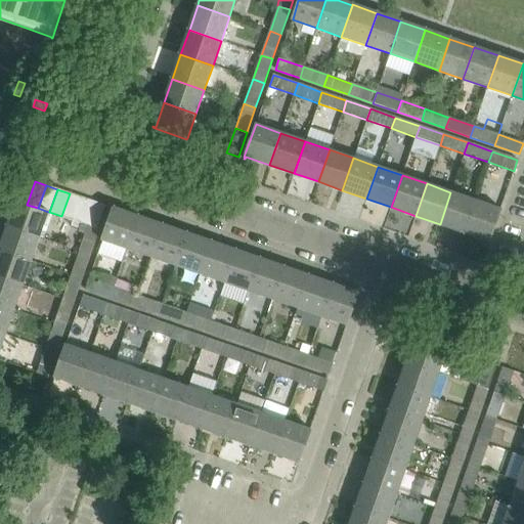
[(475,201),(450,192),(440,224),(464,232),(475,201)]
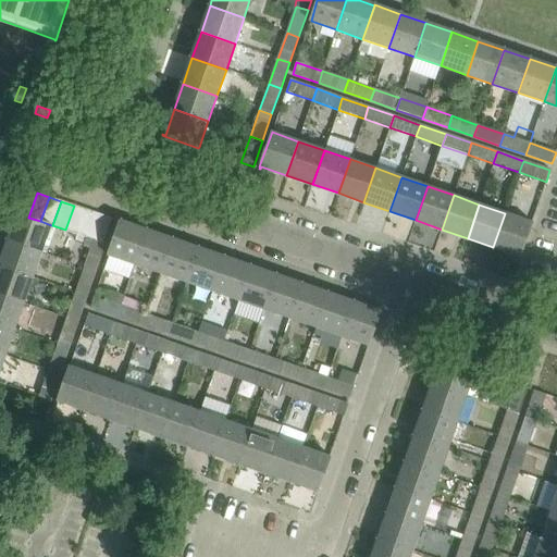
[(86,210),(74,206),(65,230),(77,234),(86,210)]
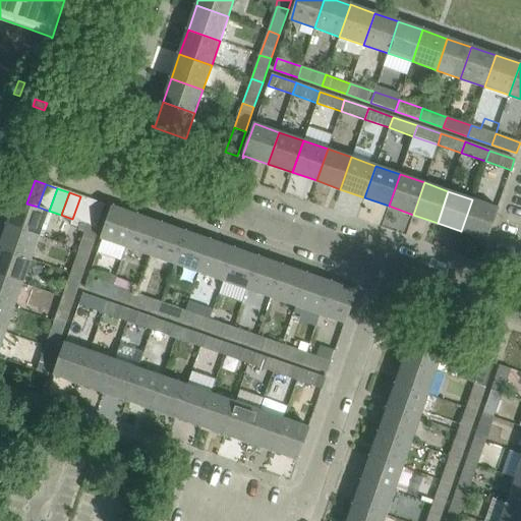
[(93,200),(80,196),(72,219),(84,223),(93,200)]
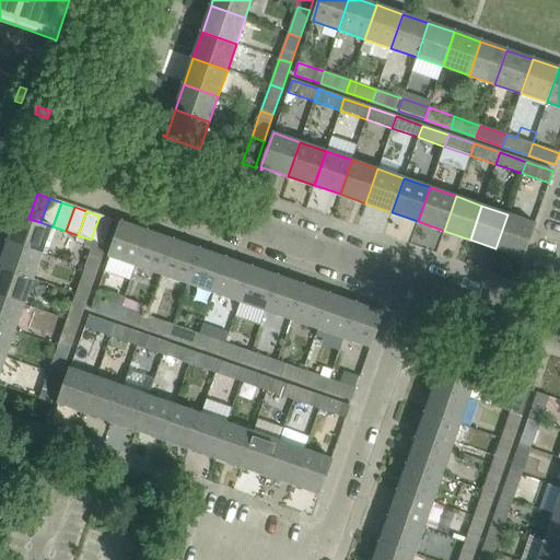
[(41,222),(28,219),(16,214),(14,214),(16,216),(8,242),(42,253),(51,226),(41,222)]
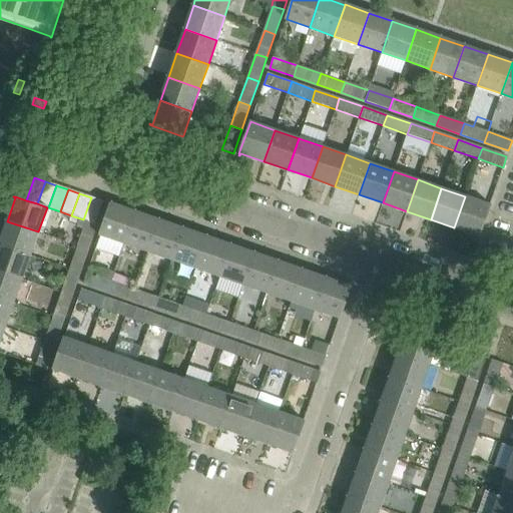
[(490,204),(465,196),(454,227),(478,235),(477,238),(478,238),(478,236),(479,236),(490,205),(490,204)]
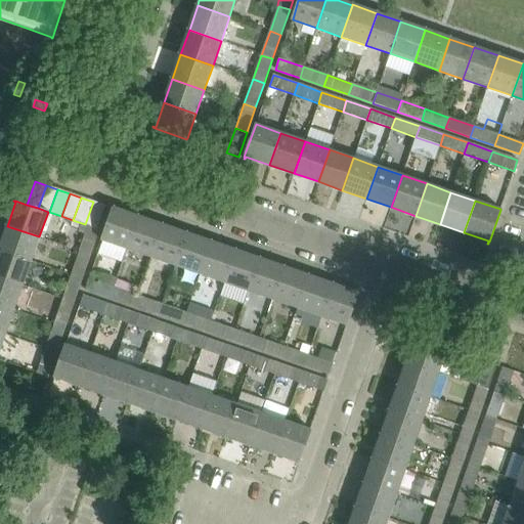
[(104,206),(93,202),(85,224),(89,226),(97,228),(104,206)]
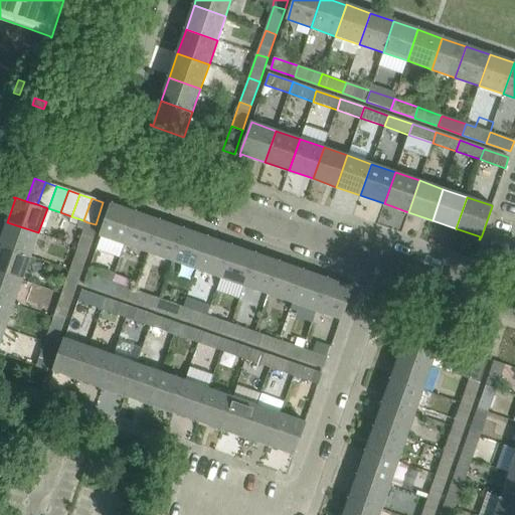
[(125,244),(136,213),(112,205),(113,202),(112,202),(112,204),(111,204),(100,235),(125,244)]
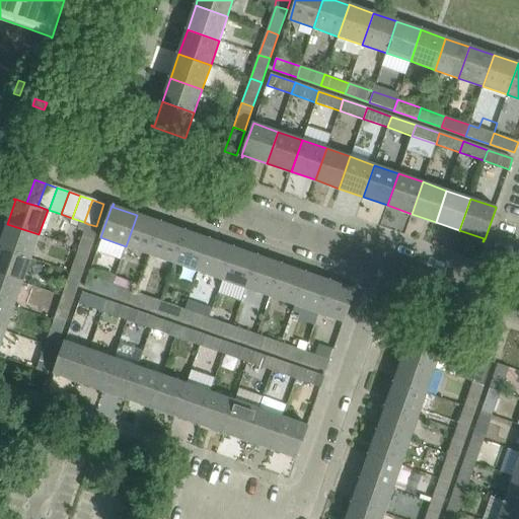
[(126,246),(150,254),(161,223),(137,215),(126,246)]
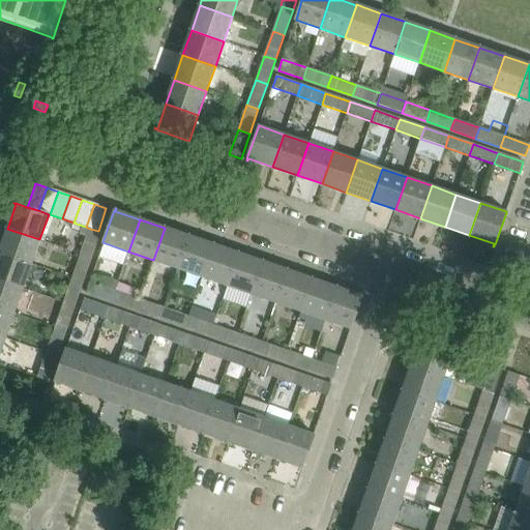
[(188,236),(165,228),(153,260),(177,269),(188,236)]
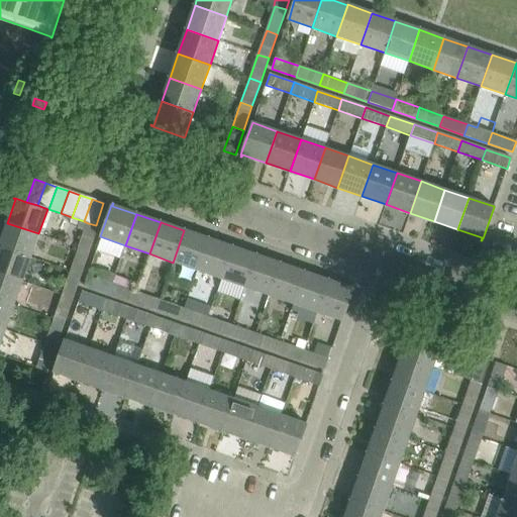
[(0,246),(30,257),(38,233),(7,223),(0,242),(0,246)]
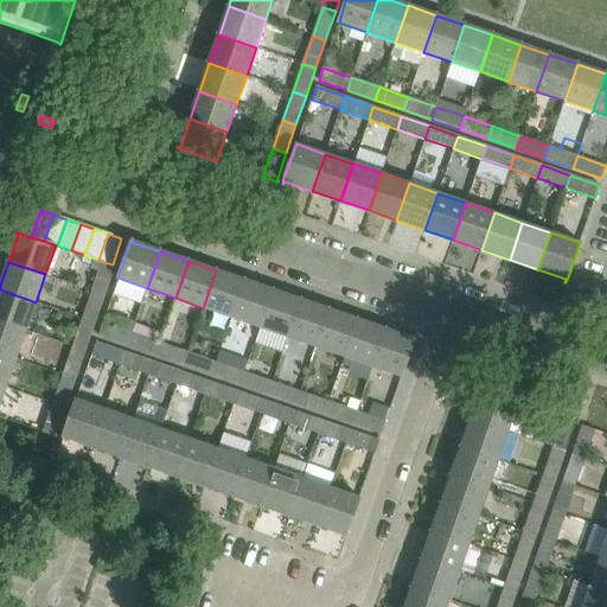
[(93,291),(104,295),(115,267),(112,266),(113,264),(103,262),(93,291)]
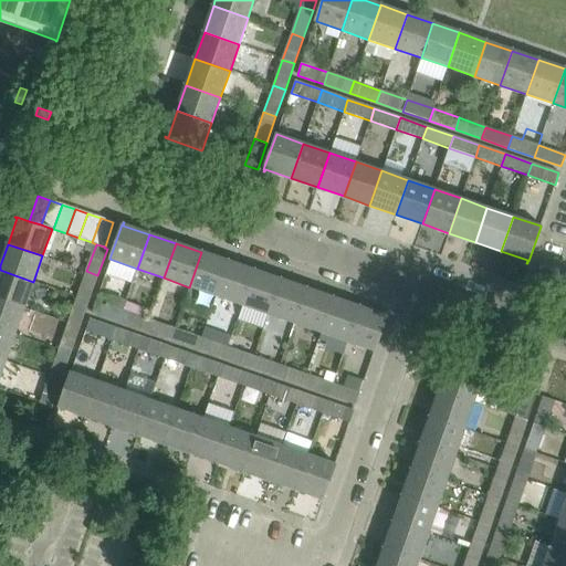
[(189,287),(216,296),(228,262),(201,252),(189,287)]
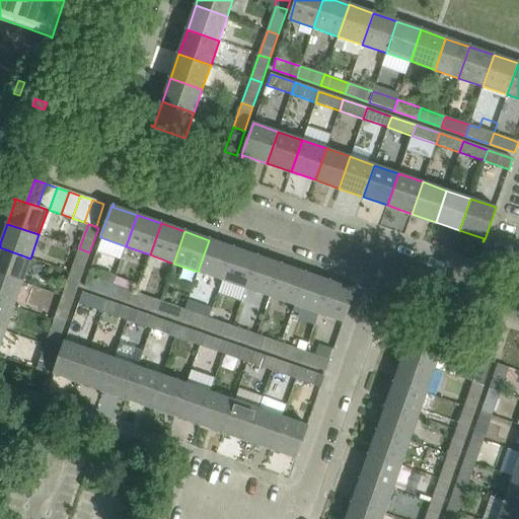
[(198,272),(222,280),(233,248),(209,240),(198,272)]
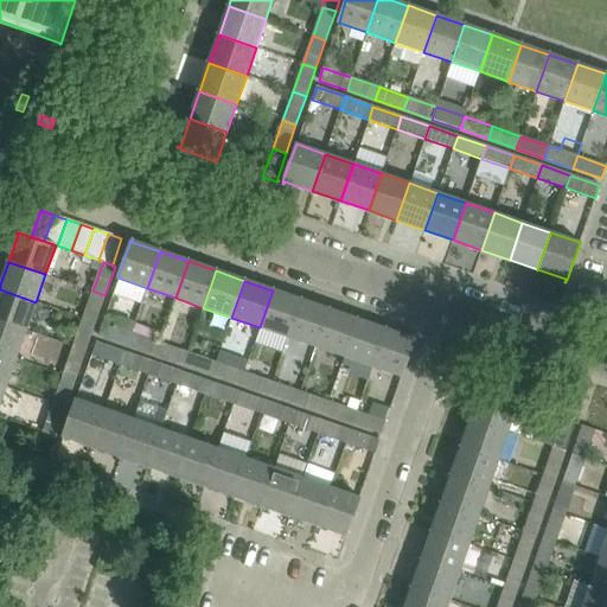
[(0,289),(0,321),(26,331),(36,302),(0,289)]
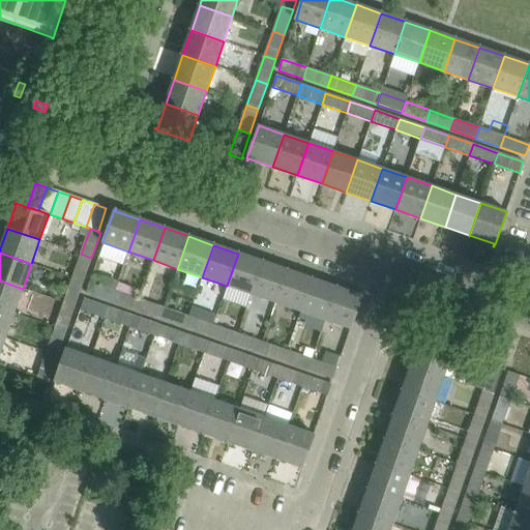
[(72,278),(83,282),(91,258),(81,254),(72,278)]
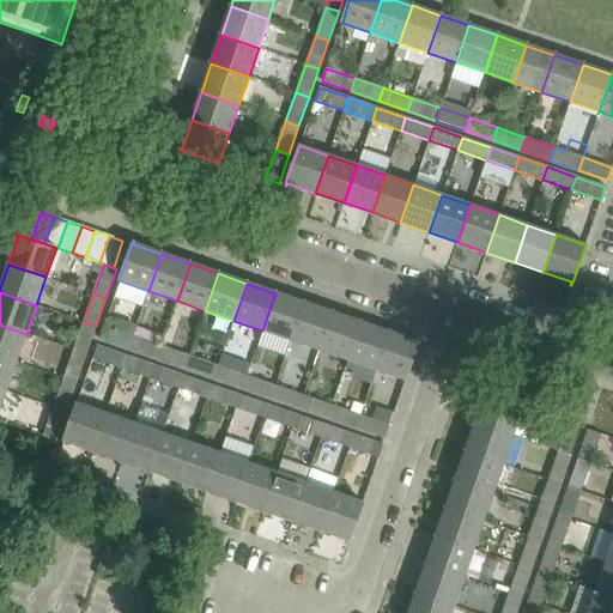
[(262,331),(291,340),(304,303),(275,293),(262,331)]
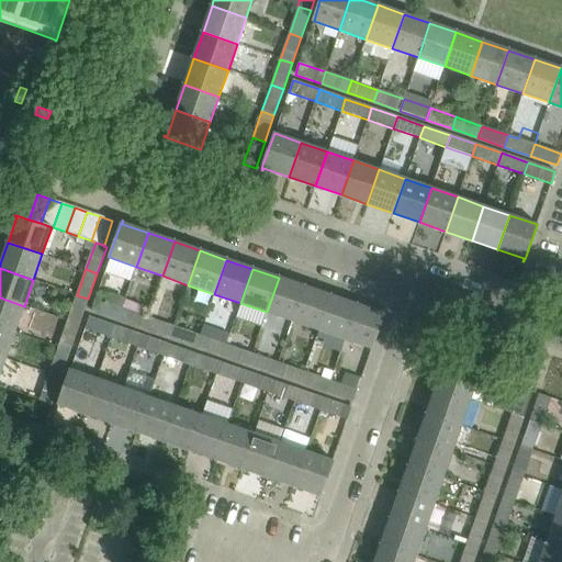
[(267,312),(293,322),(304,287),(279,278),(267,312)]
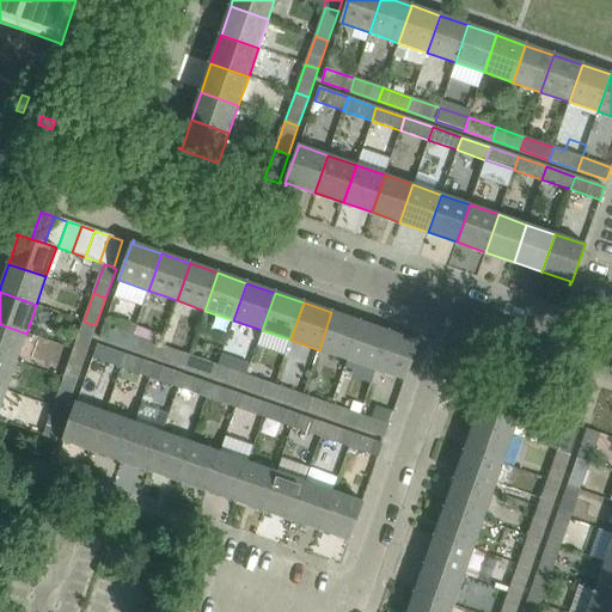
[(319,350),(347,360),(360,323),(331,312),(319,350)]
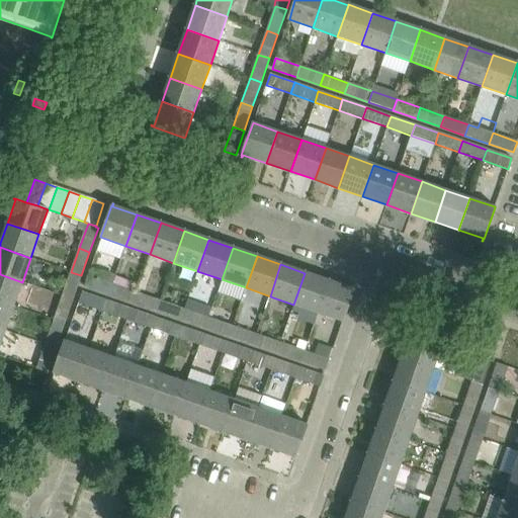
[(62,295),(73,299),(81,275),(71,272),(62,295)]
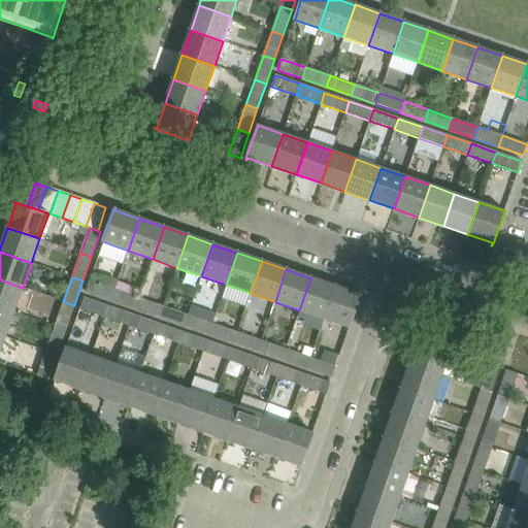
[(335,287),(310,278),(299,310),(324,319),(335,287)]
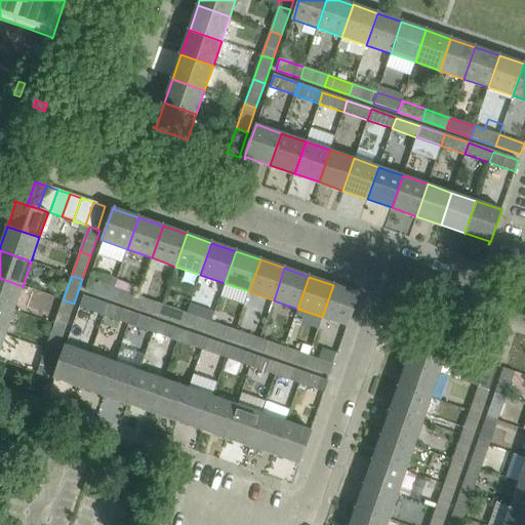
[(0,306),(13,311),(23,286),(0,278),(0,306)]
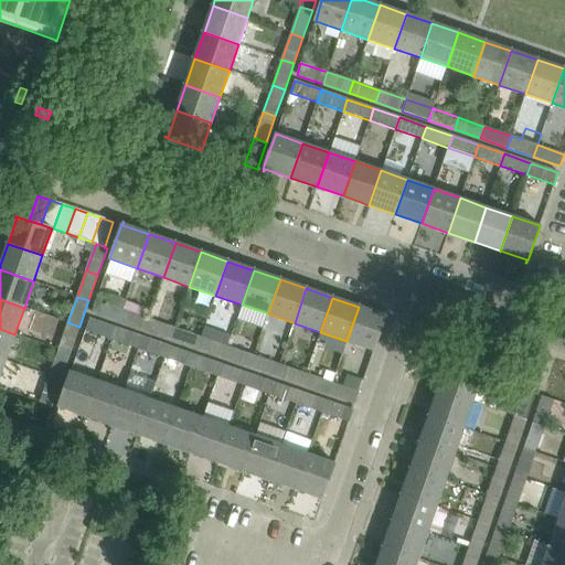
[(91,312),(118,322),(123,310),(95,300),(91,312)]
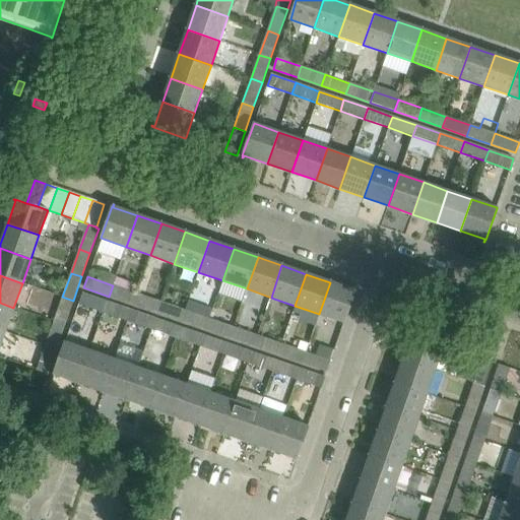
[(319,314),(343,323),(344,323),(355,290),(354,290),(355,288),(354,288),(353,290),(330,282),(319,314)]
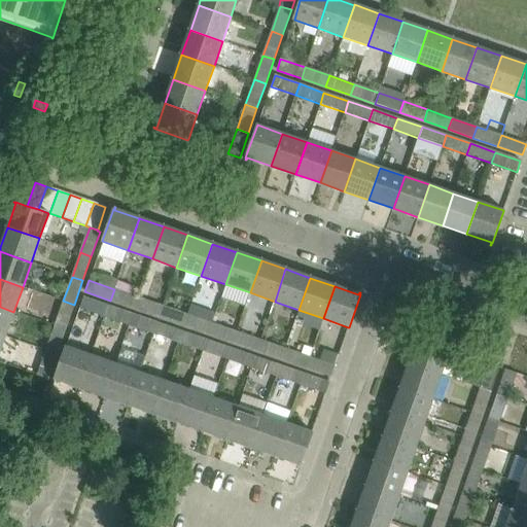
[(114,289),(110,301),(135,309),(139,297),(114,289)]
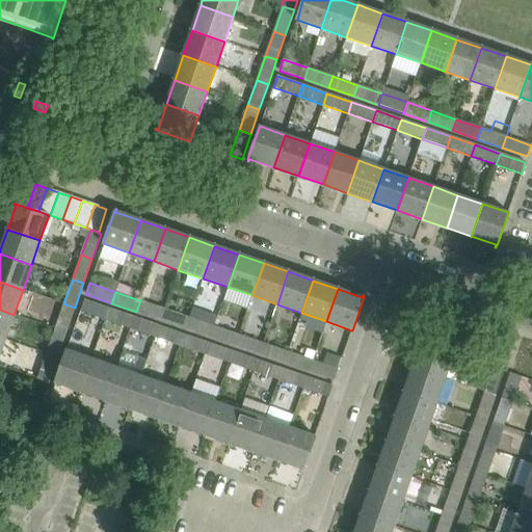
[(83,300),(79,311),(81,312),(105,320),(109,309),(83,300)]
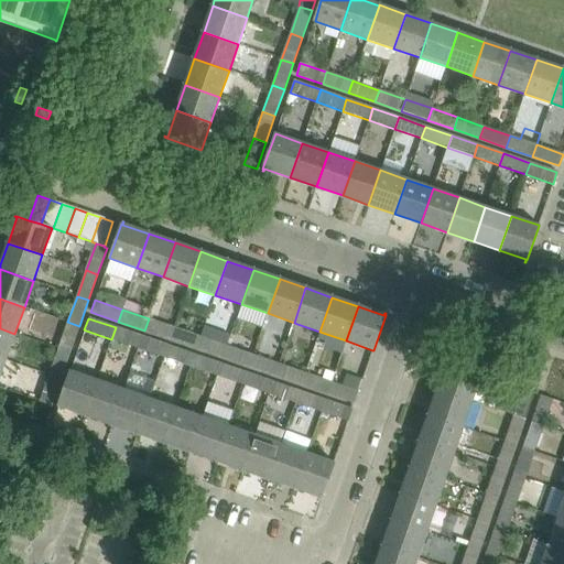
[(174,327),(149,318),(144,331),(171,339),(174,327)]
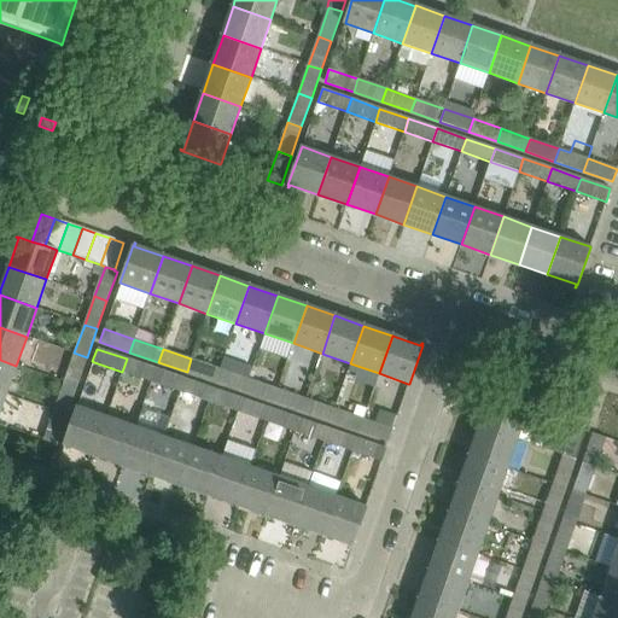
[(74,353),(64,382),(77,386),(87,357),(74,353)]
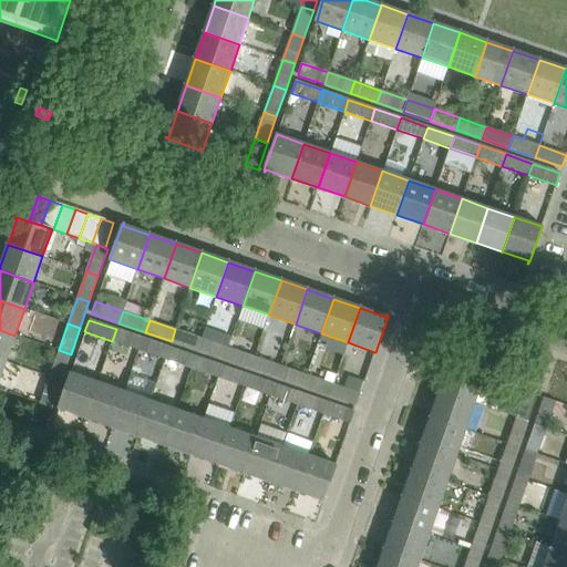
[(143,339),(116,329),(112,341),(138,350),(143,339)]
